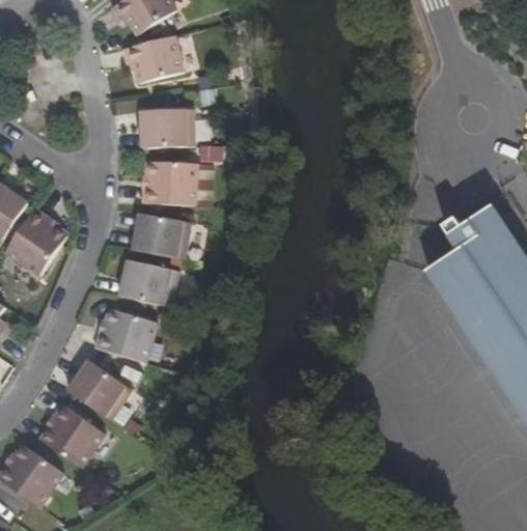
[(126,18),(130,23),(138,36),(175,12),(167,0),(121,0),(109,8),(119,23),(126,18)]
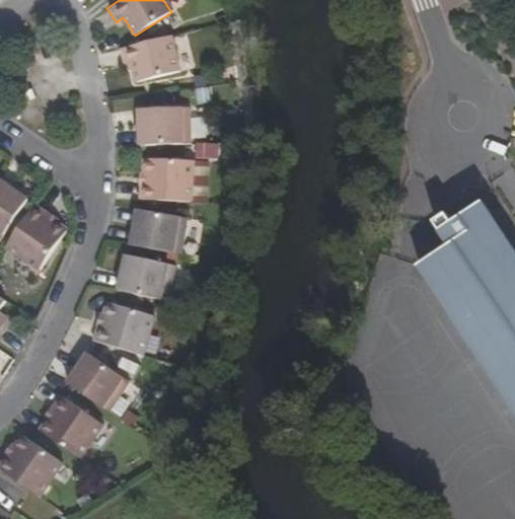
[(120,27),(127,22),(123,17),(117,22),(120,27)]
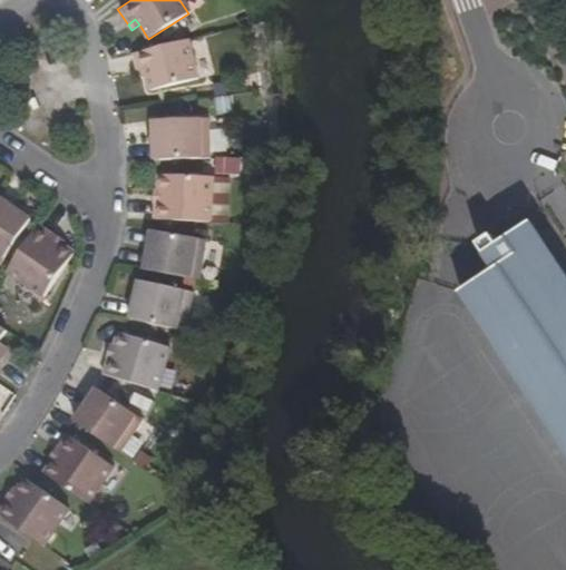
[(144,69),(146,77),(149,91),(196,78),(186,39),(130,53),(136,71),(144,69)]
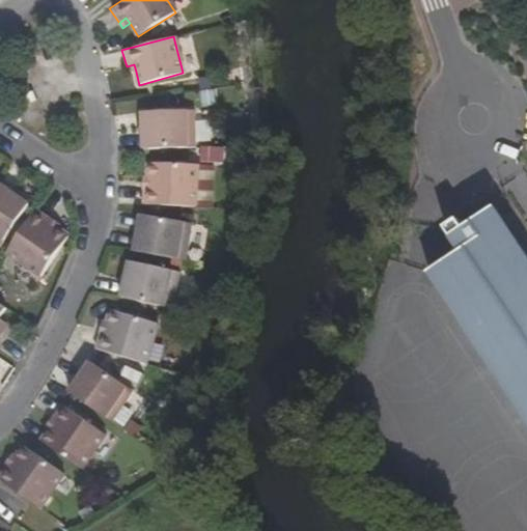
[(129,74),(136,72),(134,64),(127,66),(129,74)]
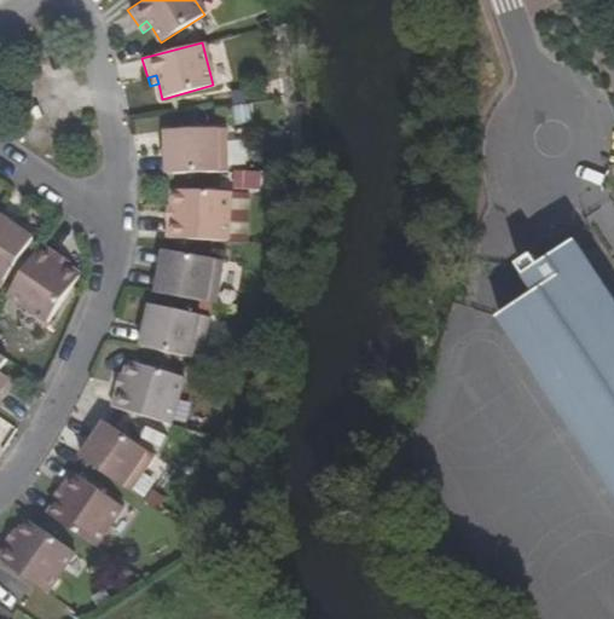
[(164,173),(225,169),(222,128),(162,131),(164,173)]
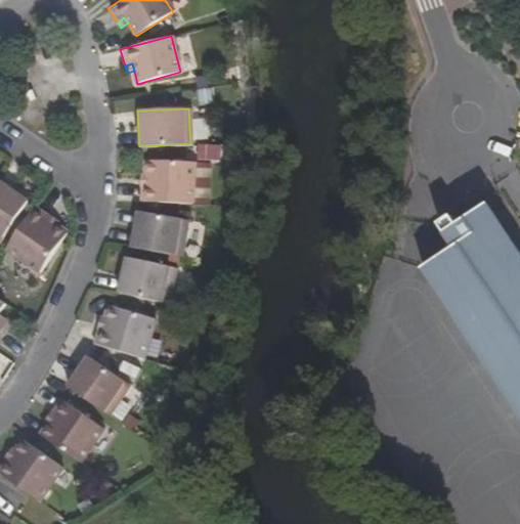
[(146,185),(138,185),(138,202),(191,203),(191,161),(144,160),(143,174),(143,175),(145,177),(146,176),(146,185)]
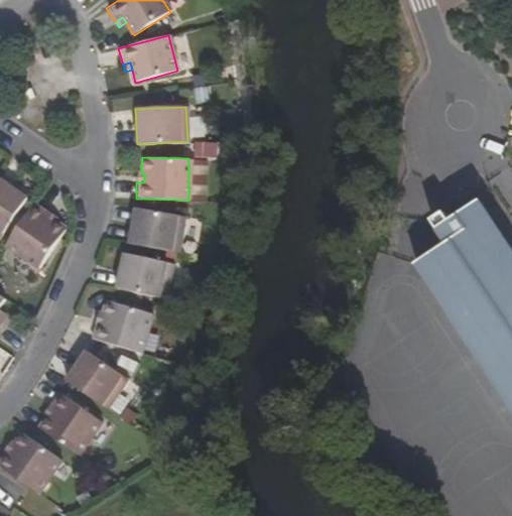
[(141,172),(141,171),(136,171),(136,182),(144,182),(144,173),(143,174),(141,172)]
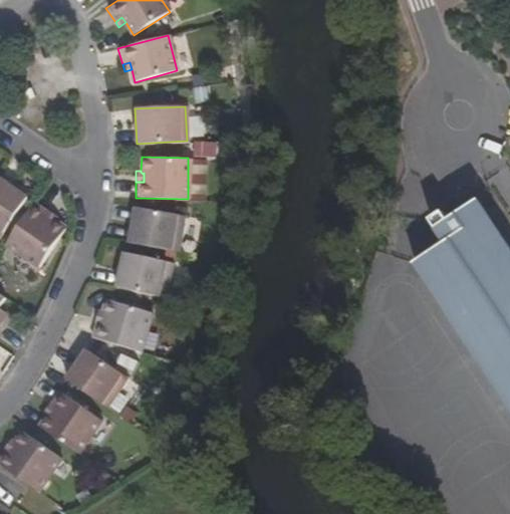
[(0,236),(24,202),(0,185),(0,236)]
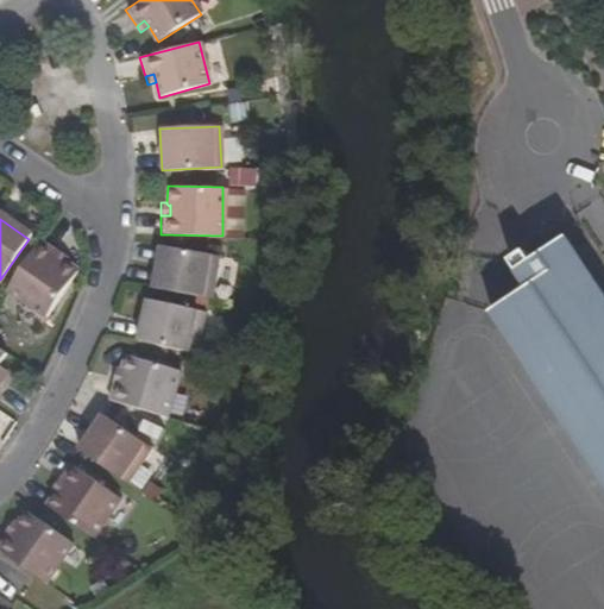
[(526,289),(490,313),(603,485),(603,297),(565,238),(514,271),(526,289)]
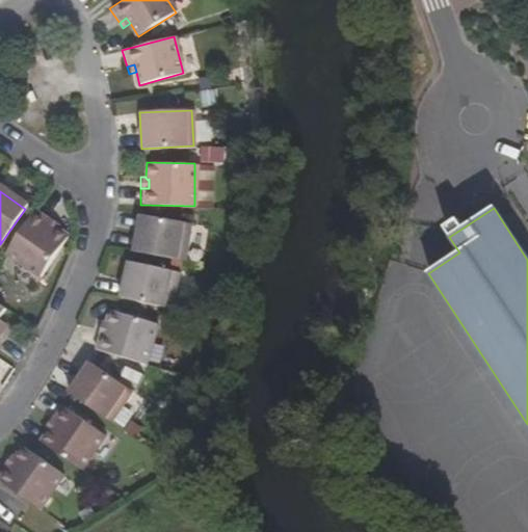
[(42,229),(46,222),(31,213),(1,257),(35,281),(63,240),(52,232),(50,235),(42,229)]
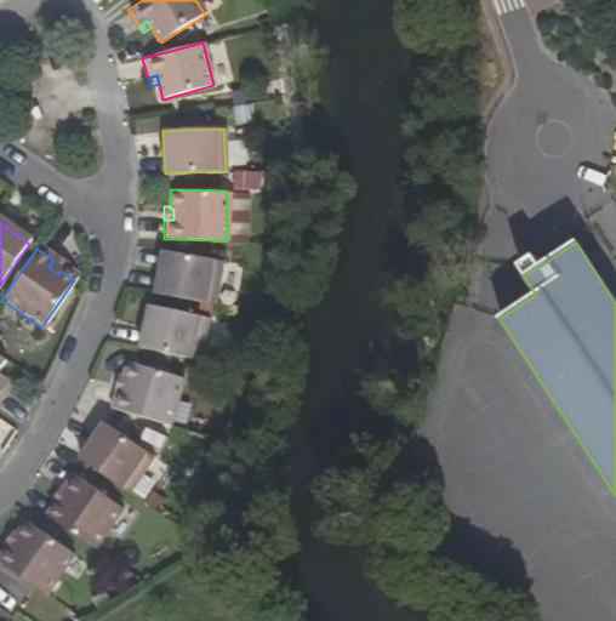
[(153,294),(214,302),(220,258),(160,250),(153,294)]
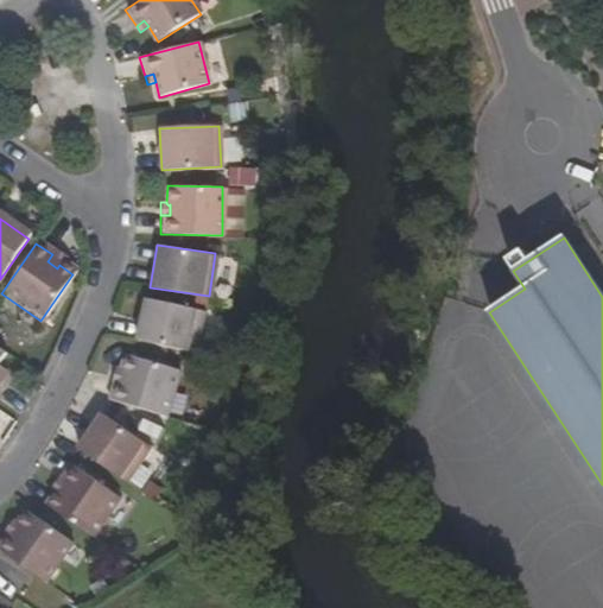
[(62,261),(52,254),(48,261),(57,268),(59,265),(62,261)]
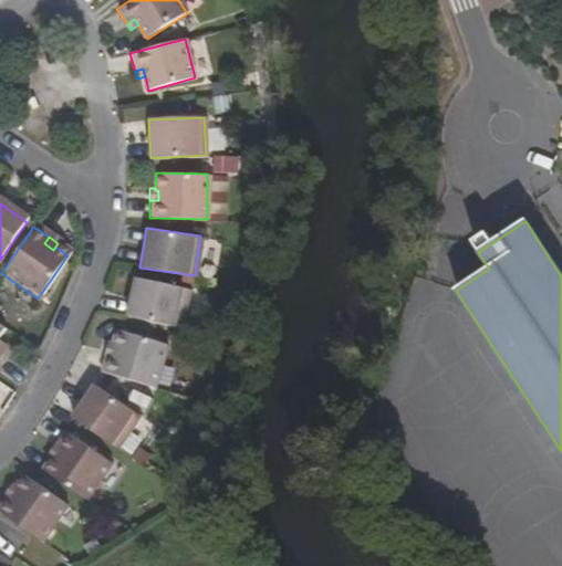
[(124,316),(181,327),(188,287),(132,278),(124,316)]
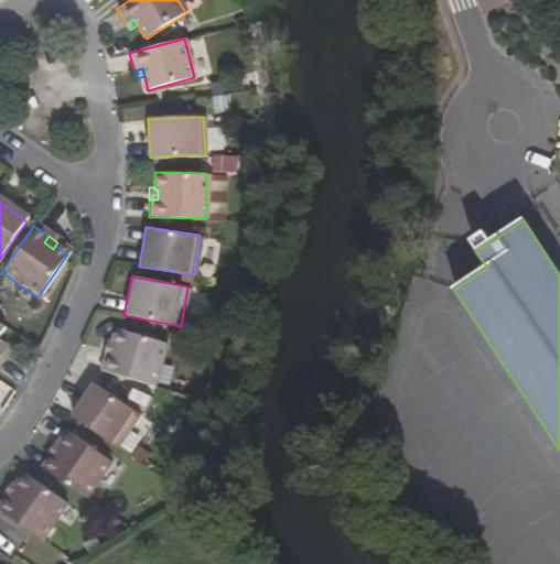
[(114,355),(106,353),(101,368),(155,384),(168,342),(117,326),(112,343),(117,344),(114,355)]
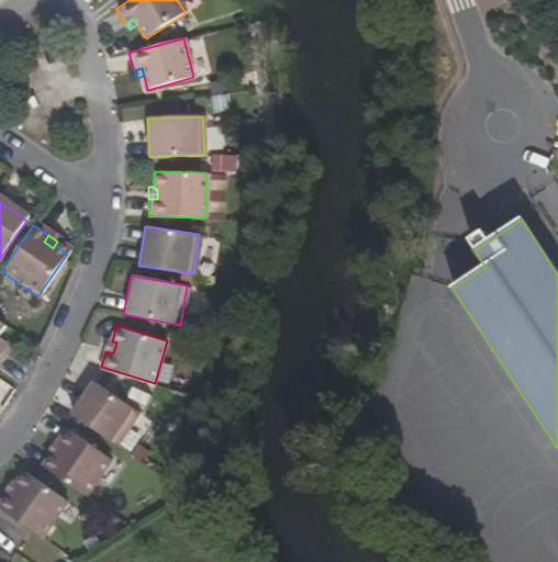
[(109,340),(105,351),(113,353),(116,343),(112,341),(109,340)]
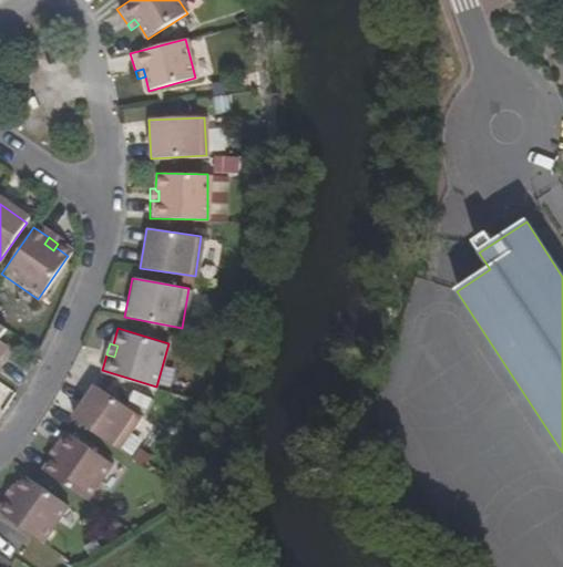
[(71,419),(118,451),(141,418),(95,385),(71,419)]
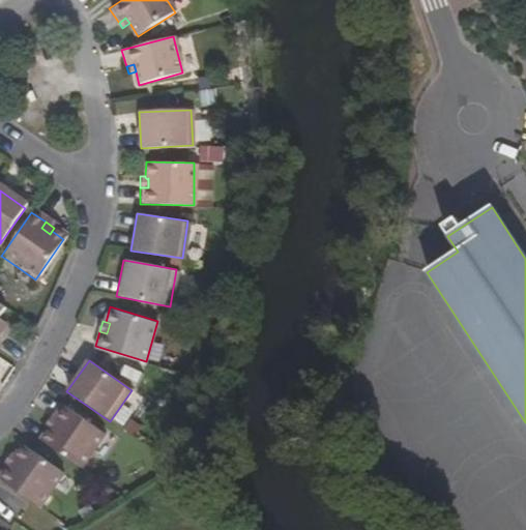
[(51,432),(49,430),(38,443),(79,471),(104,436),(61,406),(52,419),(57,422),(51,432)]
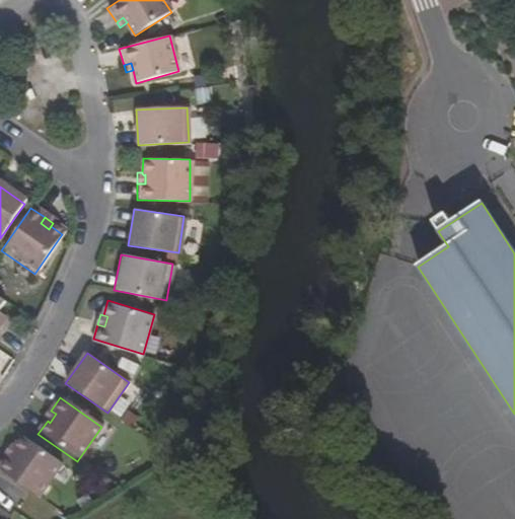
[(45,419),(48,421),(50,423),(56,414),(51,411),(45,419)]
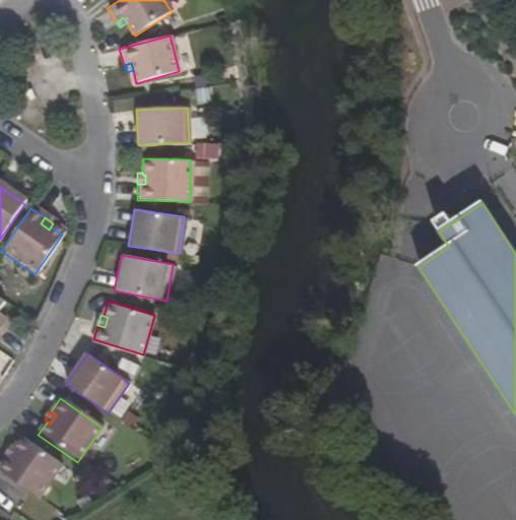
[(58,466),(20,440),(10,452),(13,454),(7,462),(1,458),(0,459),(0,477),(34,501),(58,466)]
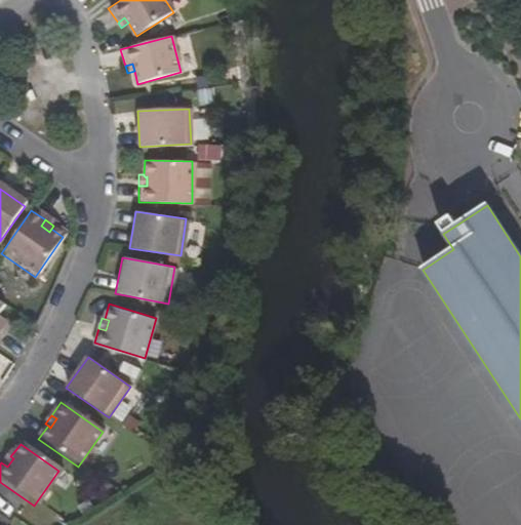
[(7,467),(13,458),(10,456),(7,454),(1,462),(7,467)]
